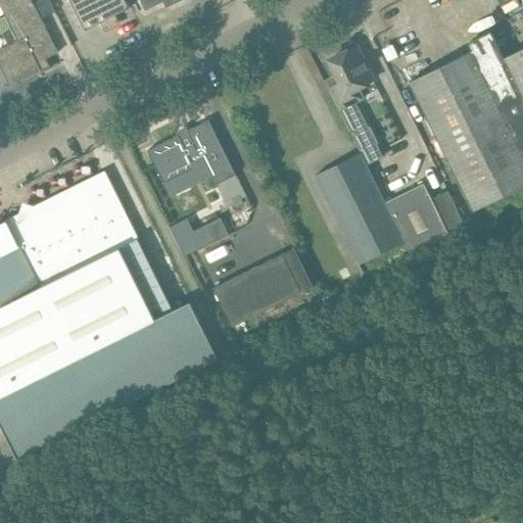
[(0,49),(0,65),(10,86),(41,69),(38,62),(58,52),(49,34),(32,0),(0,0),(0,4),(5,15),(0,17),(0,26),(9,45),(0,49)]
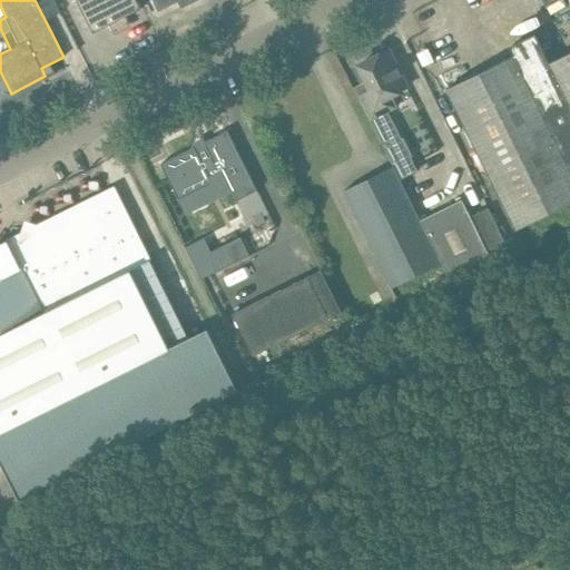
[(79,0),(95,31),(110,23),(114,32),(130,23),(126,16),(141,8),(137,0),(79,0)]
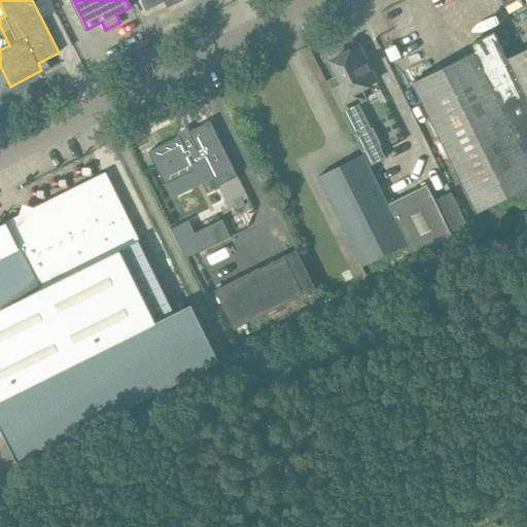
[(141,0),(146,10),(167,0),(171,0),(174,5),(182,0),(141,0)]
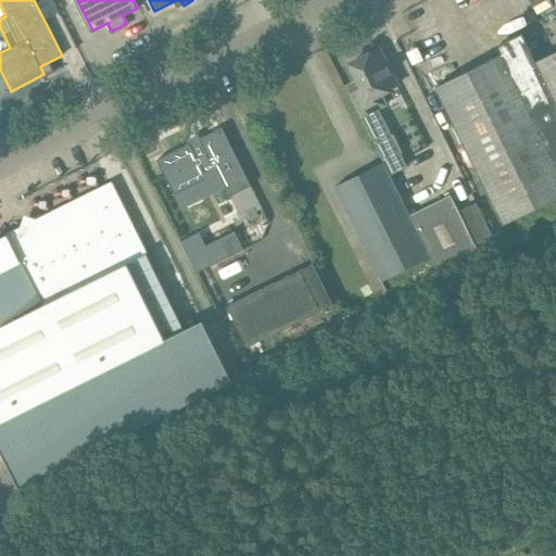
[(555,198),(555,103),(535,61),(523,37),(501,50),(498,46),(502,53),(436,86),(504,225),(555,198)]
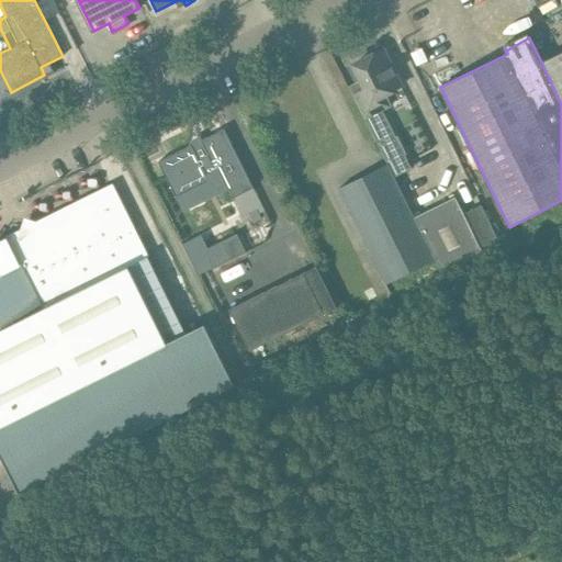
[(366,87),(352,93),(379,145),(395,136),(382,110),(391,104),(385,93),(401,86),(383,49),(353,64),(366,87)]
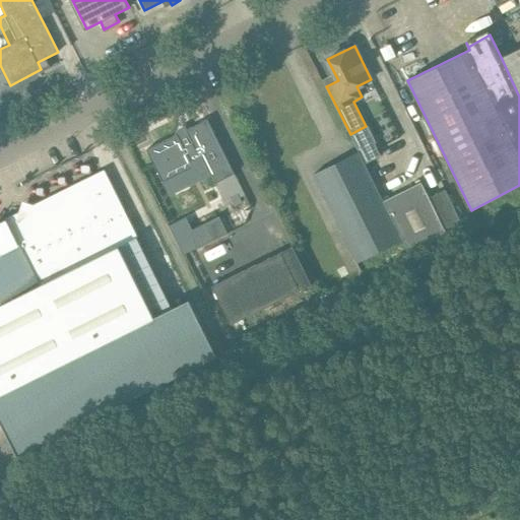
[(519,47),(501,57),(519,96),(519,47)]
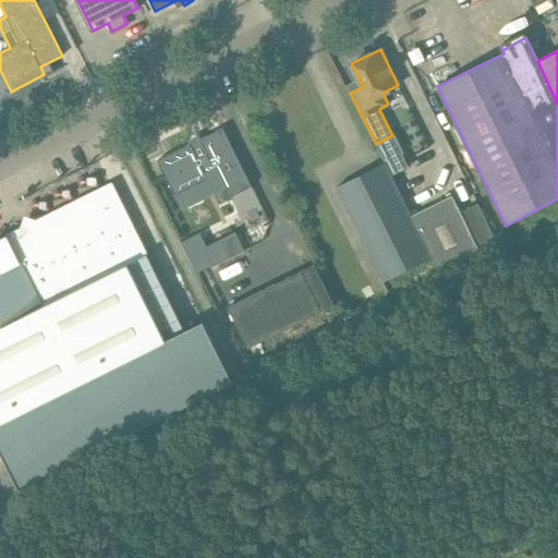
[(252,187),(222,128),(157,160),(173,193),(193,183),(217,172),(230,198),(252,187)]
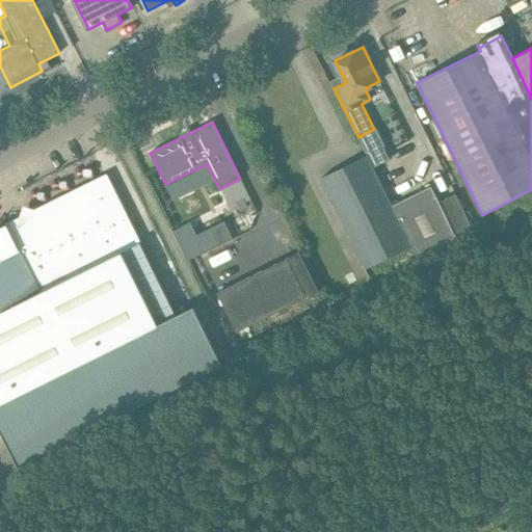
[(384,150),(369,157),(374,168),(391,160),(384,150)]
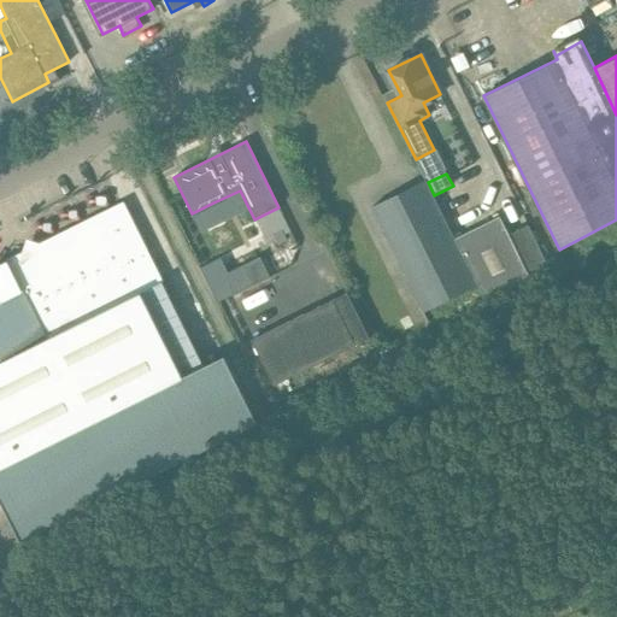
[(477,285),(425,181),(372,207),(423,311),(477,285)]
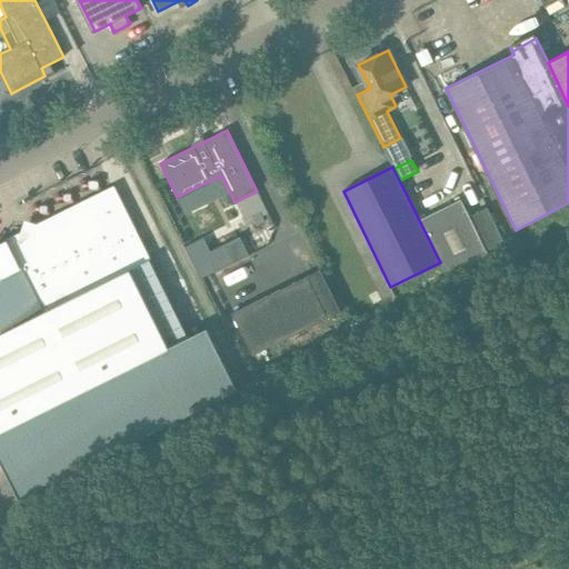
[(0,458),(19,497),(238,389),(208,328),(169,347),(131,270),(151,260),(115,186),(21,231),(0,241),(0,458)]
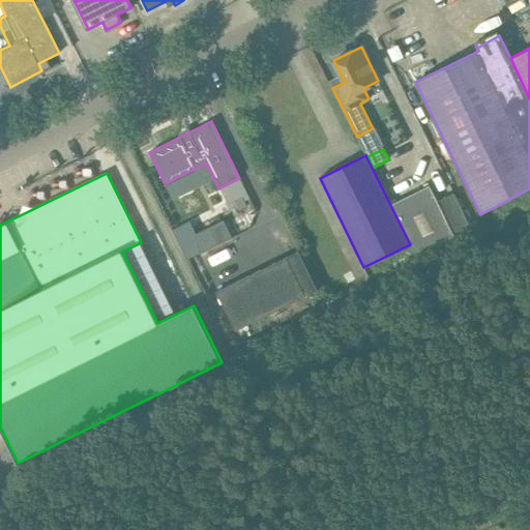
[(437,202),(429,185),(391,204),(422,265),(475,238),(453,194),(437,202)]
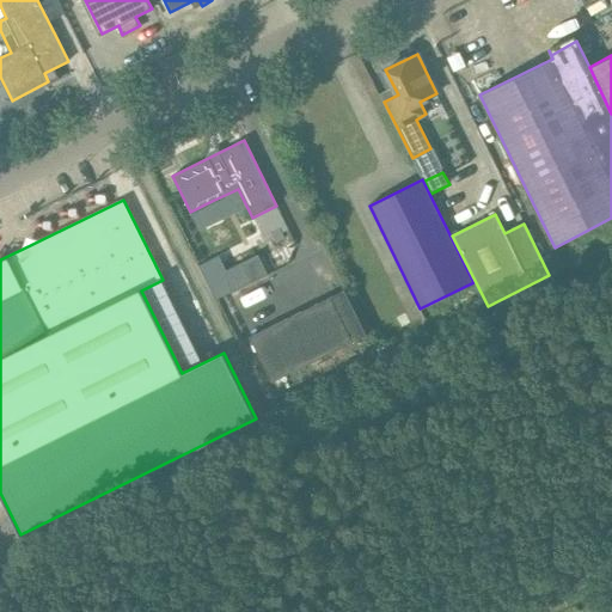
[(259,256),(243,264),(251,282),(268,274),(259,256)]
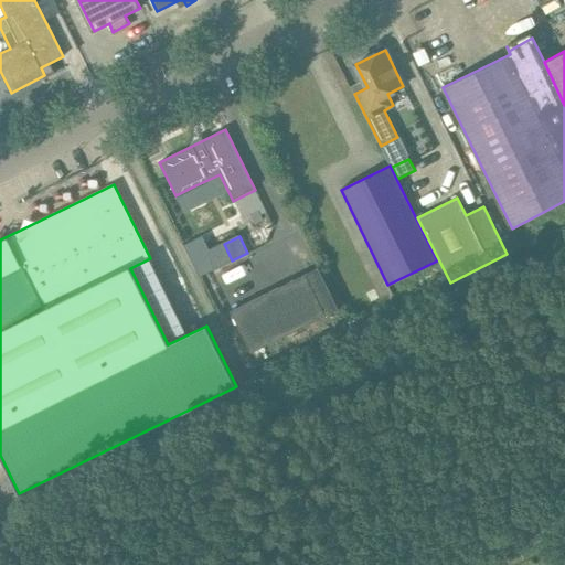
[(339,308),(318,266),(306,273),(231,310),(252,352),(327,315),(339,308)]
